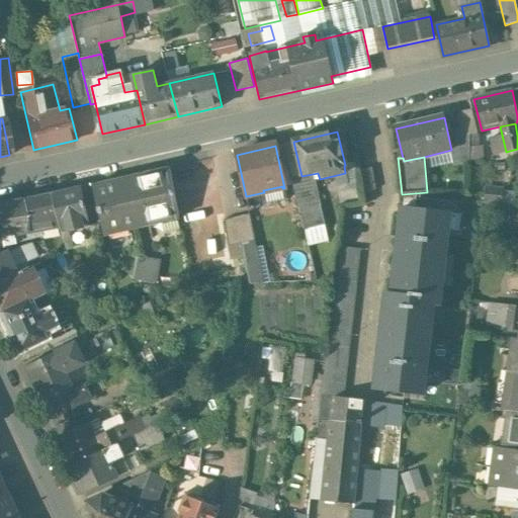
[(212,160),(170,170),(180,225),(224,216),(212,160)]
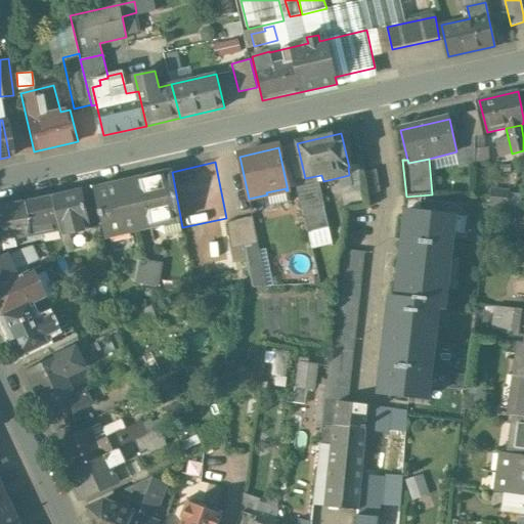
[(376,171),(364,173),(368,195),(380,193),(376,171)]
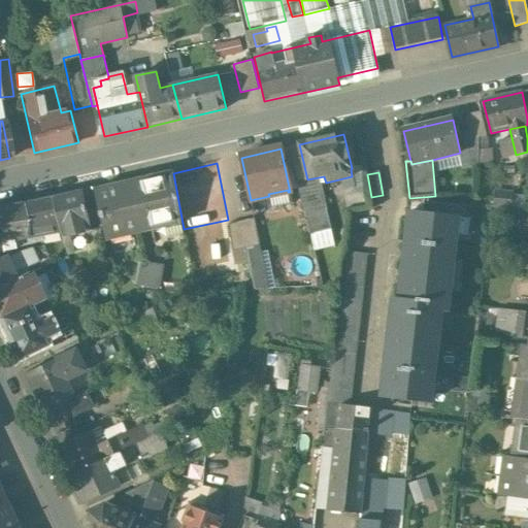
[(172,173),(133,182),(145,232),(182,224),(172,173)]
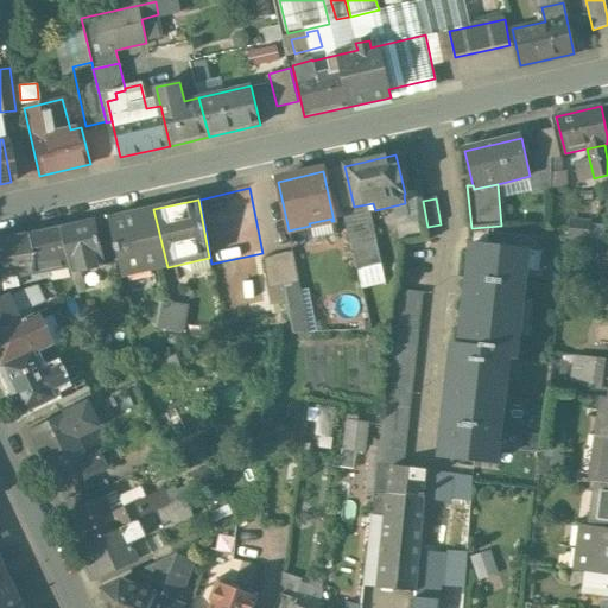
[(153,209),(108,220),(122,278),(168,267),(153,209)]
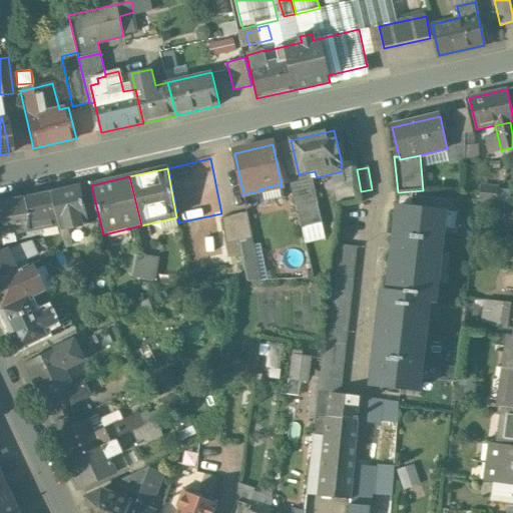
[(498,188),(481,186),(479,200),(484,200),(497,202),(498,188)]
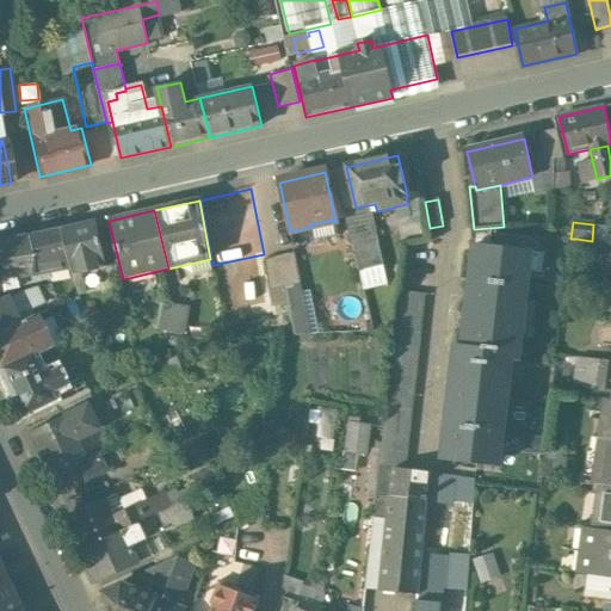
[(96,224),(60,232),(71,267),(72,275),(105,267),(96,224)]
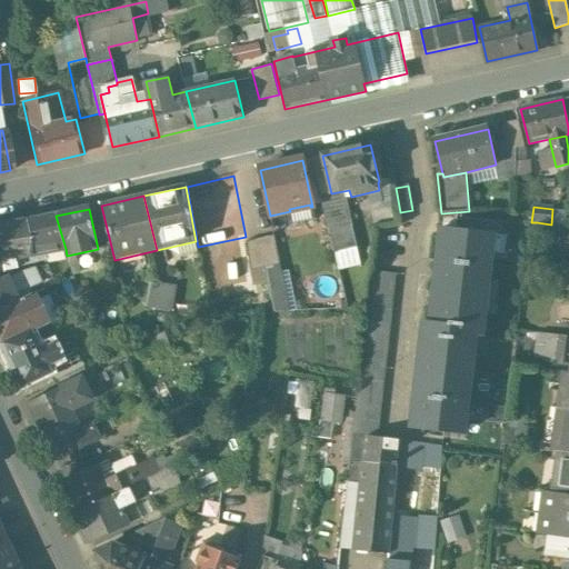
[(56,216),(25,222),(30,256),(30,257),(66,249),(56,216)]
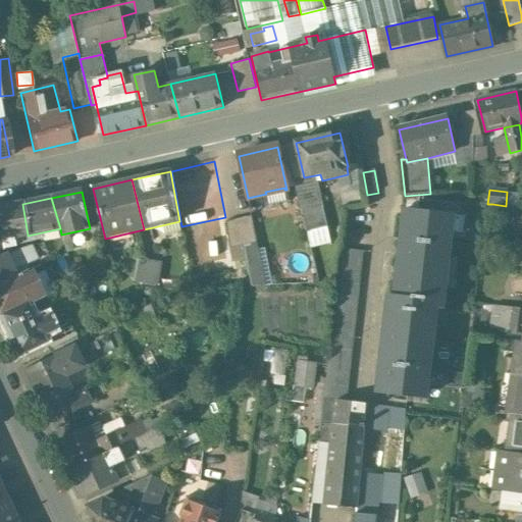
[(22,204),(0,207),(0,239),(11,237),(28,235),(22,204)]
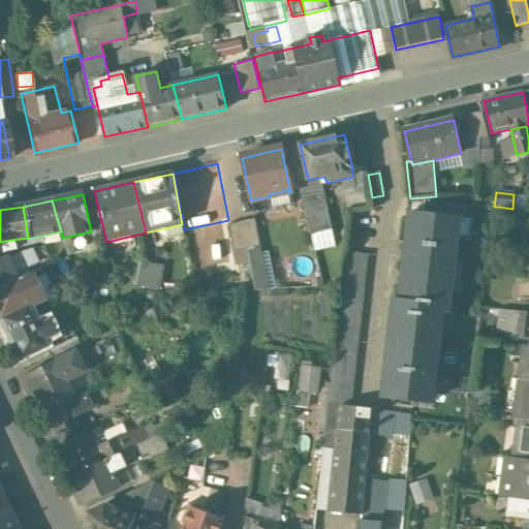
[(512,209),(499,207),(498,217),(511,219),(512,209)]
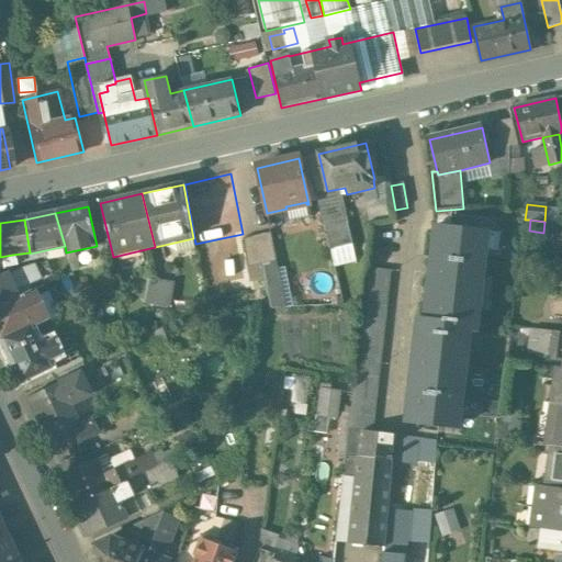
[(439,226),(427,330),(420,330),(411,412),(418,413),(417,424),(459,428),(463,381),(460,381),(463,350),(468,351),(470,330),(476,332),(479,308),(475,308),(479,278),(483,278),(486,248),(482,247),(484,232),(439,226)]
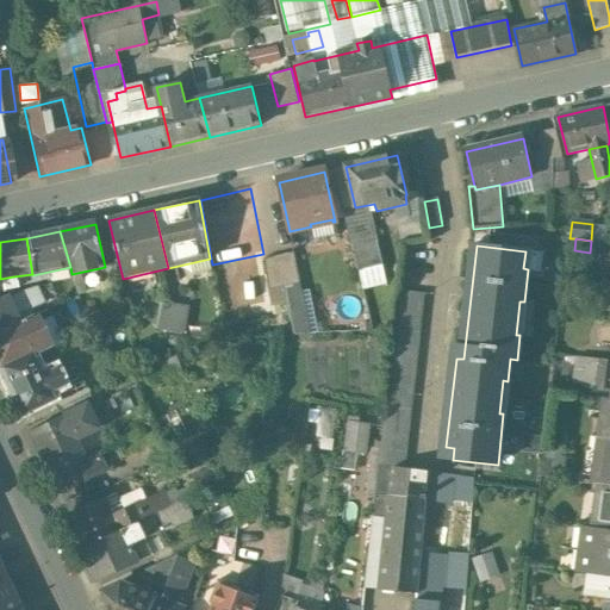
[(293,254),(278,257),(284,288),(299,285),(293,254)]
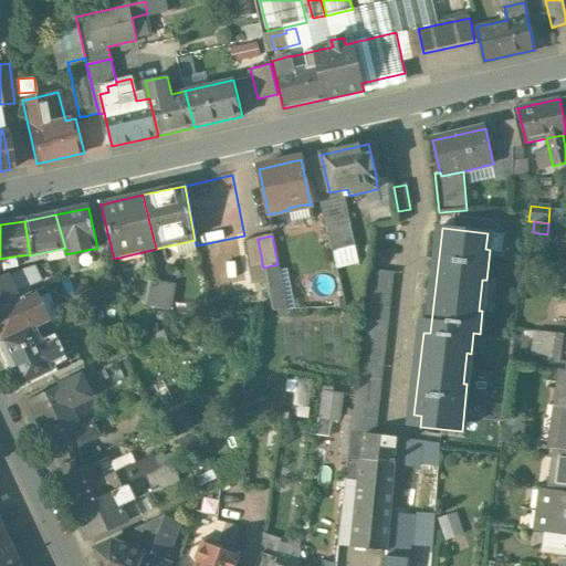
[(258,239),(244,241),(250,271),(263,268),(258,239)]
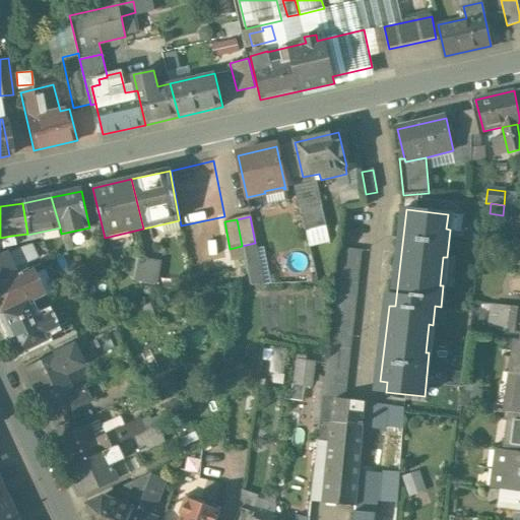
[(11,236),(0,238),(2,248),(13,246),(11,236)]
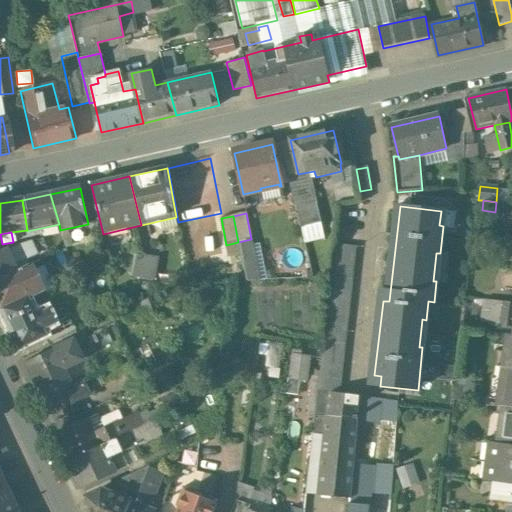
[(27,242),(6,251),(15,270),(26,266),(23,261),(32,257),(27,242)]
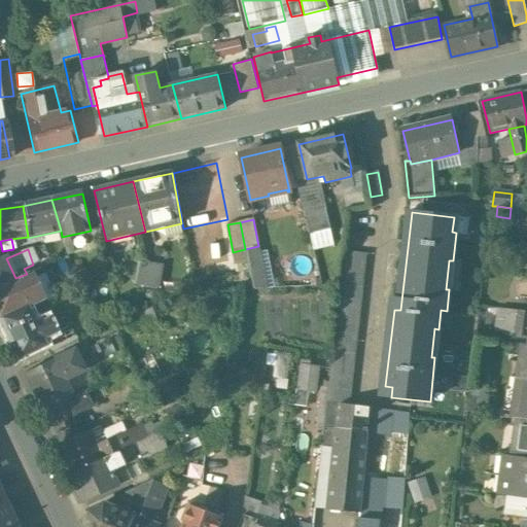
[(345,251),(327,401),(327,402),(349,405),(366,254),(345,251)]
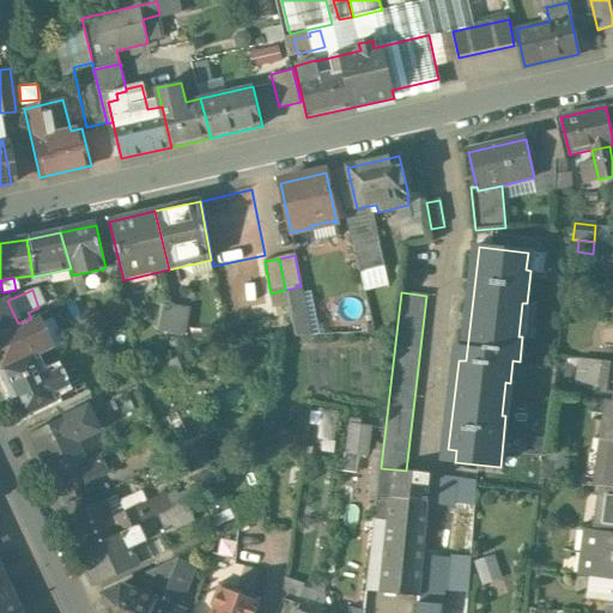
[(6,298),(0,301),(0,331),(18,323),(7,301),(6,298)]
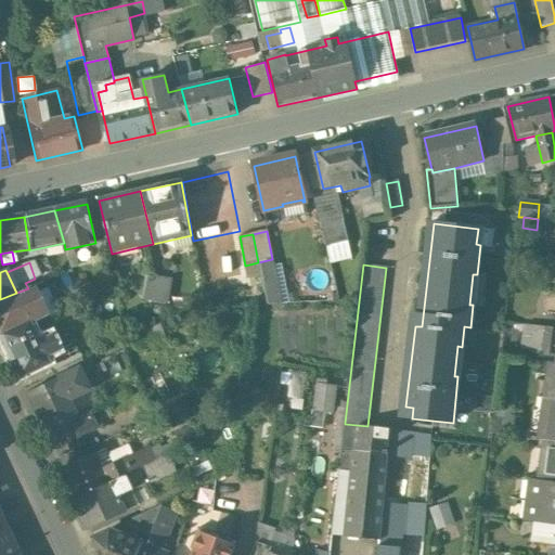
[(144,298),(169,304),(175,279),(150,273),(144,298)]
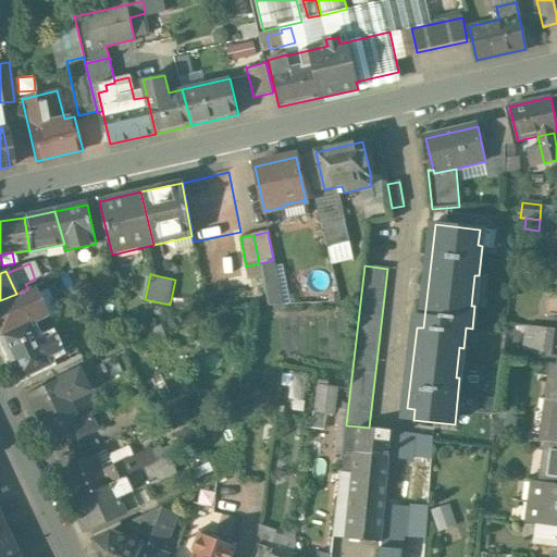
[(28,289),(16,294),(29,321),(31,324),(45,318),(31,288),(28,289)]
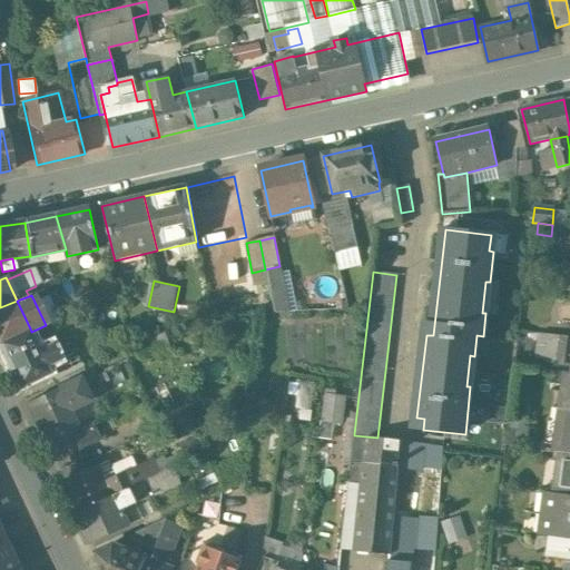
[(17,301),(0,307),(0,341),(30,328),(17,301)]
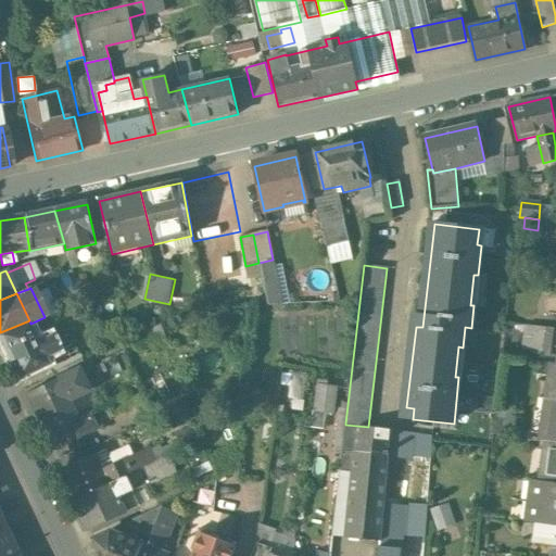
[(29,320),(0,332),(0,340),(19,378),(47,365),(43,357),(37,344),(29,329),(33,327),(30,324),(29,320)]
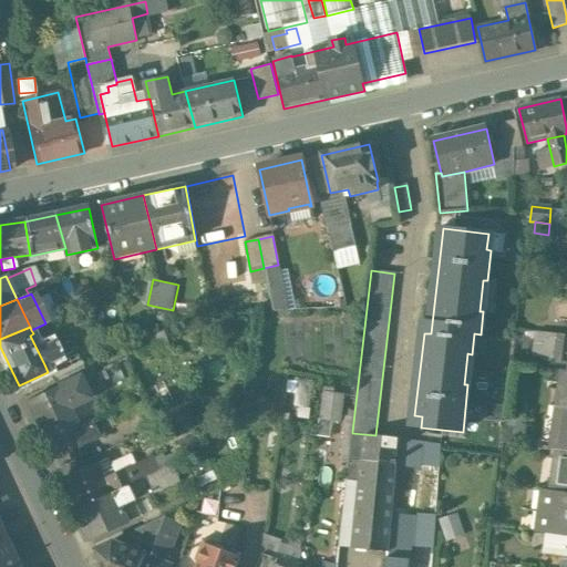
[(566,334),(555,333),(552,359),(566,360),(566,334)]
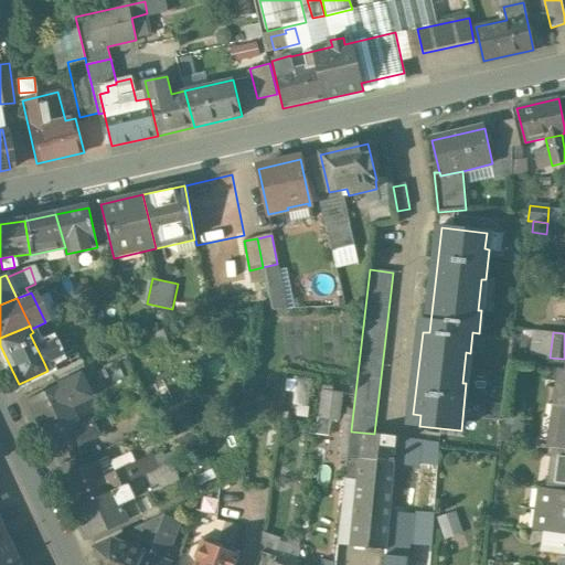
[(50,343),(38,350),(44,363),(56,358),(50,343)]
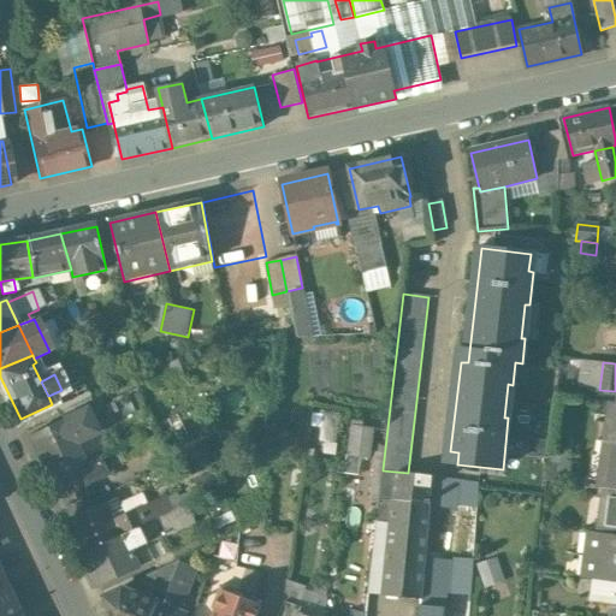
[(76,414),(60,421),(69,438),(84,431),(76,414)]
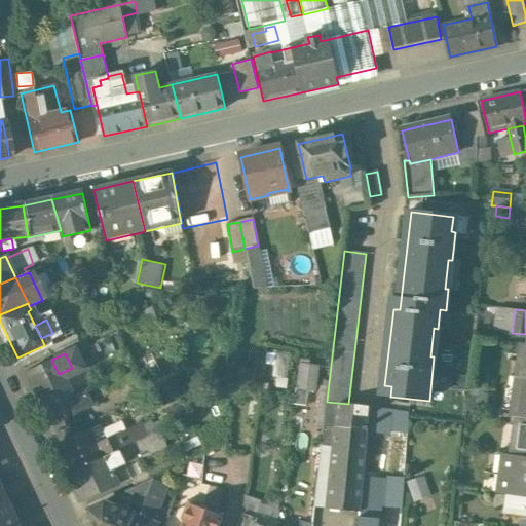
[(51,360),(25,373),(40,407),(68,393),(59,374),(51,360)]
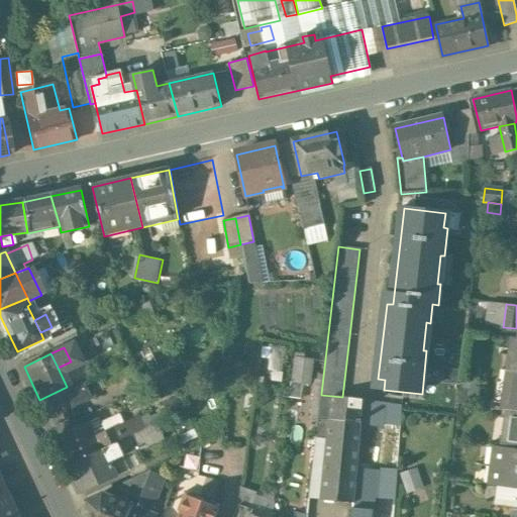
[(315,385),(316,356),(296,355),(295,384),(315,385)]
